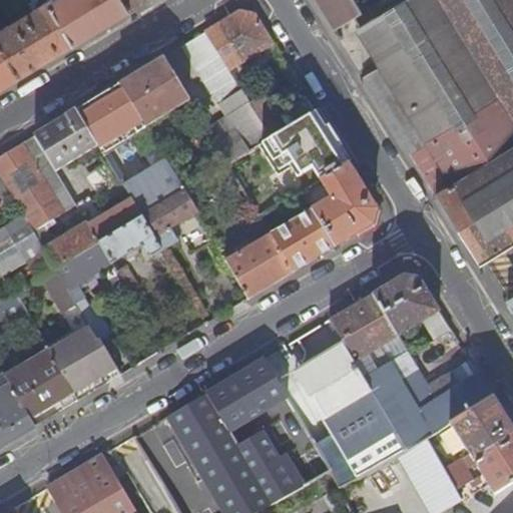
[(72,43),(127,9),(121,0),(46,0),(47,1),(72,43)]
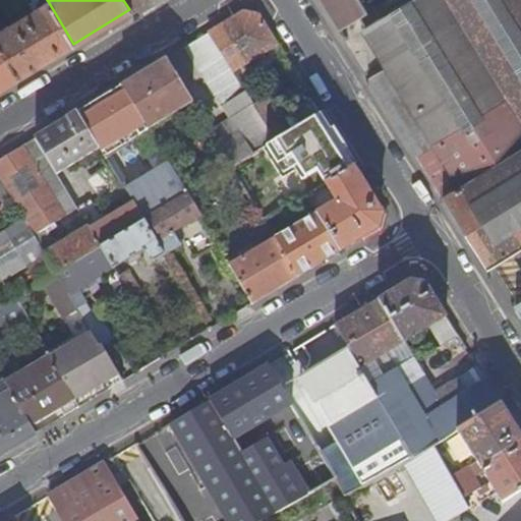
[(123,0),(129,9),(143,0),(123,0)]
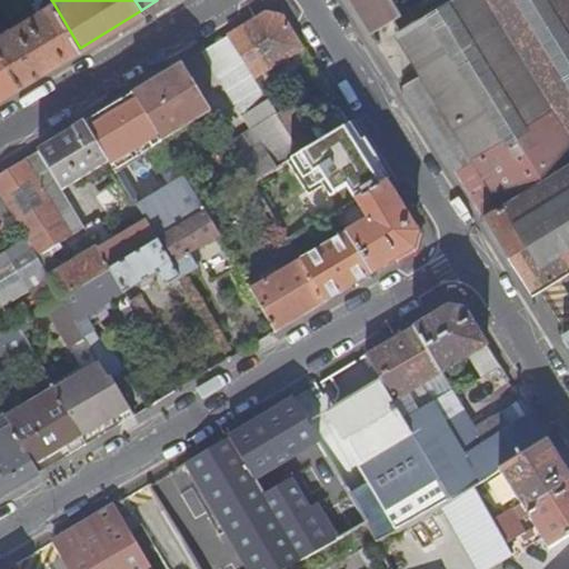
[(568,0),(350,0),(373,37),(390,26),(383,16),(396,8),(390,0),(432,0),(397,21),(430,76),(407,90),(535,295),(568,272),(568,0)]
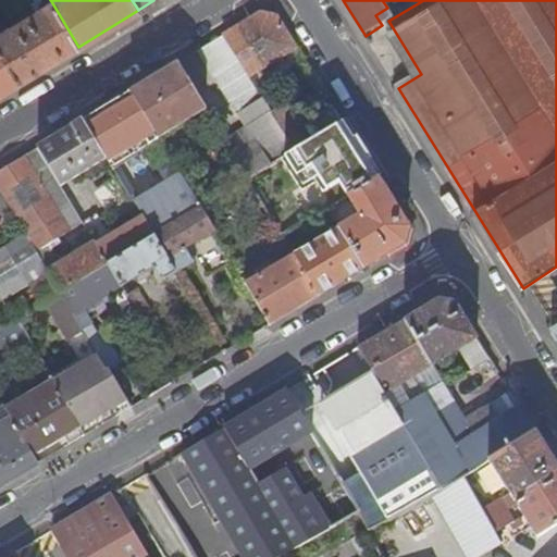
[(0,51),(19,83),(78,47),(51,1),(34,12),(36,14),(10,29),(8,27),(0,32),(0,51)]
